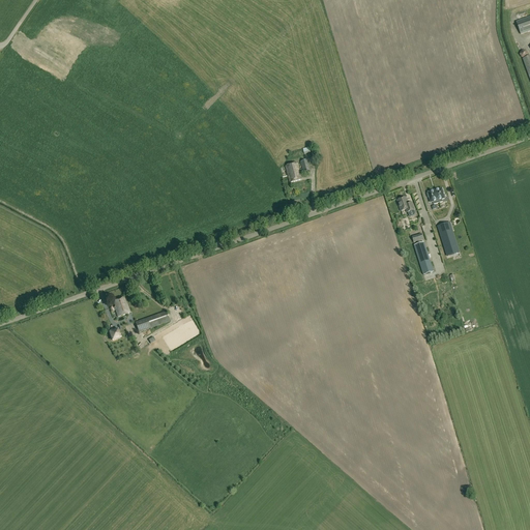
[(521,34),(529,31),(529,17),(516,22),(521,34)]
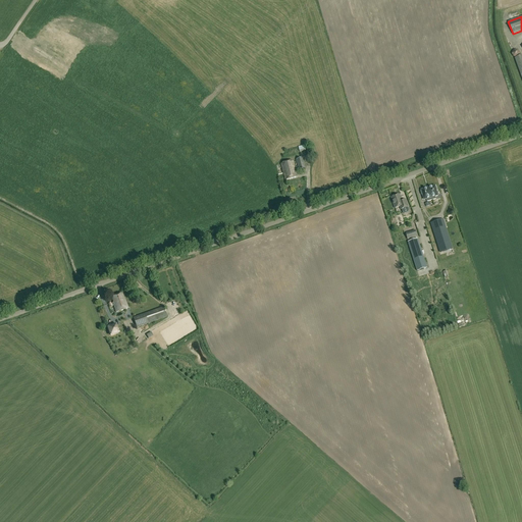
[(299,168),(296,169),(296,172),(299,171),(300,172),(306,170),(303,158),(296,160),(299,168)]
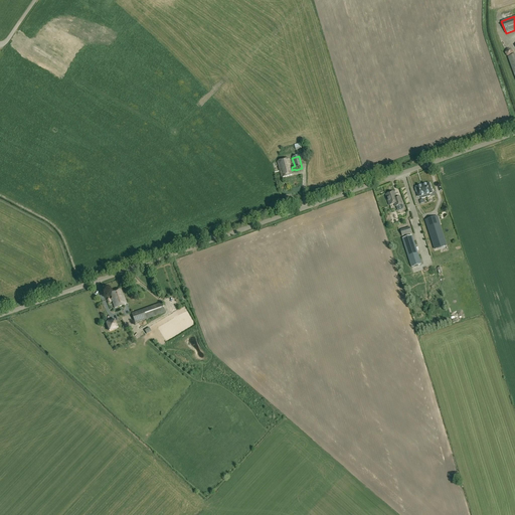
[(292,170),(292,167),(289,159),(278,162),(282,179),(294,176),(292,170)]
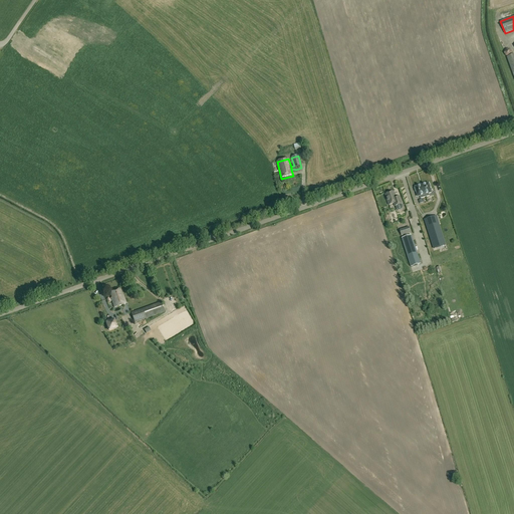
[(416,189),(415,189),(416,193),(417,192),(418,197),(420,197),(421,199),(430,197),(429,194),(432,193),(430,188),(431,188),(430,184),(429,185),(429,184),(416,188),(416,189)]
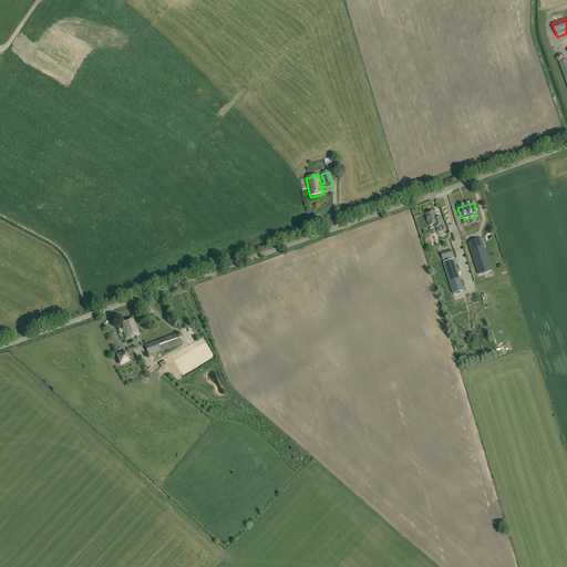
[(482,213),(487,233),(494,232),(488,210),(482,213)]
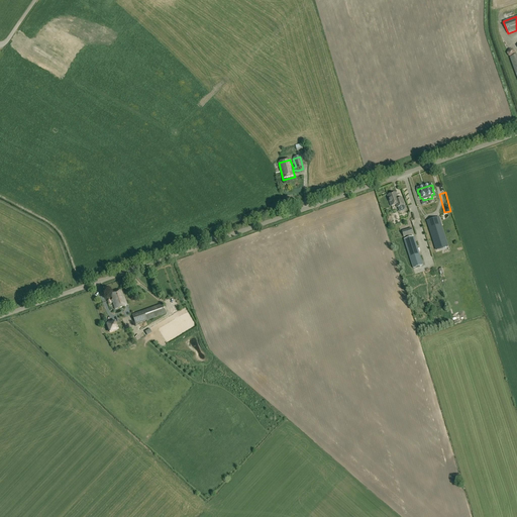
[(398,200),(396,193),(388,196),(392,207),(397,205),(398,208),(405,206),(402,198),(398,200)]
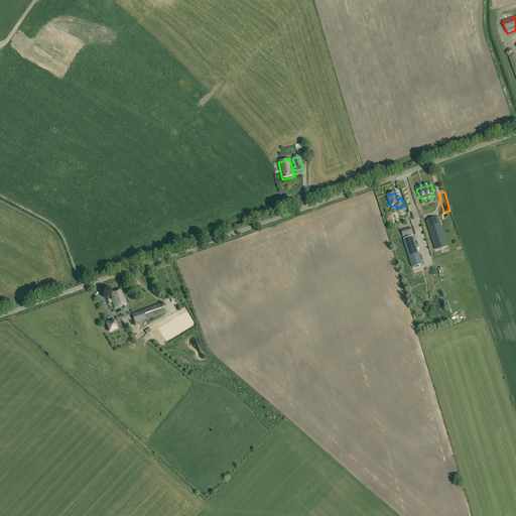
[(424,206),(425,212),(437,211),(436,204),(424,206)]
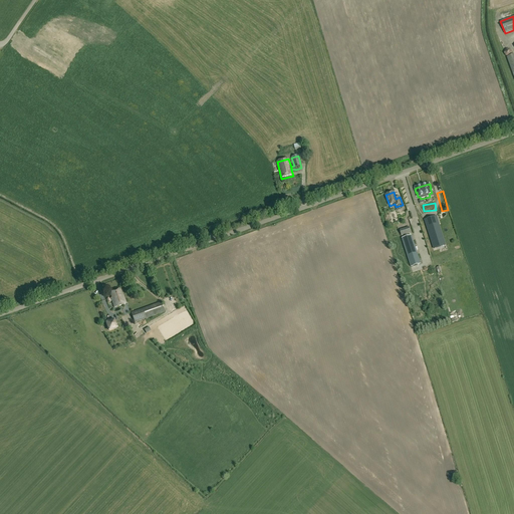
[(425,219),(432,242),(438,240),(440,246),(445,244),(436,215),(425,219)]
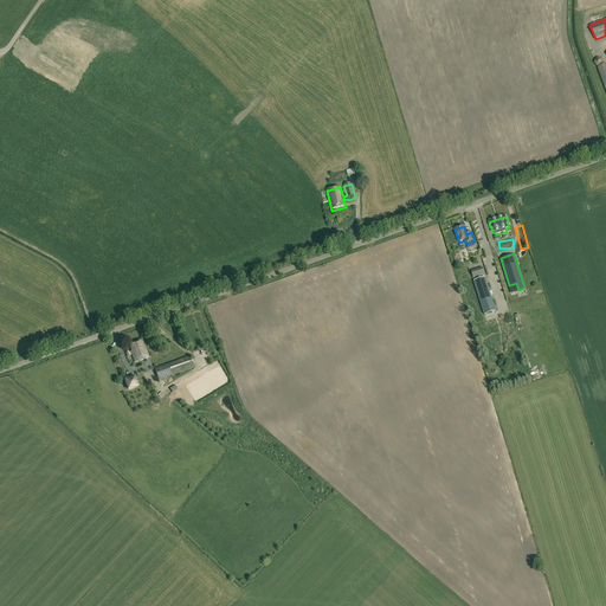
[(496,311),(485,277),(474,282),(484,315),(496,311)]
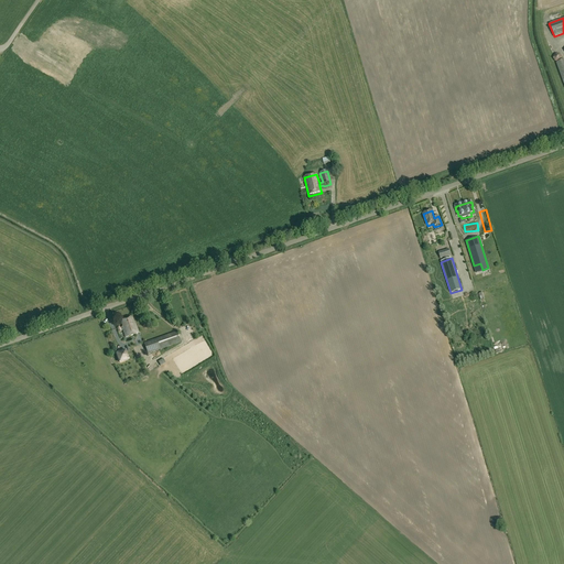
[(132,318),(121,322),(122,327),(122,328),(126,338),(139,334),(136,324),(134,324),(132,318)]
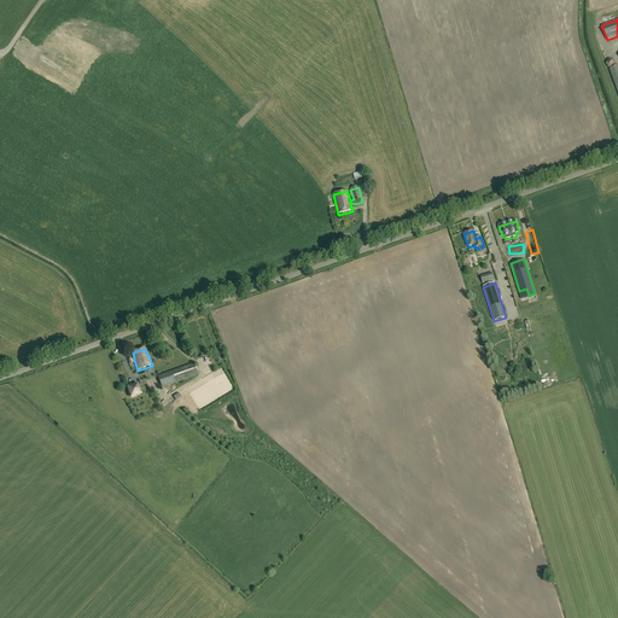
[(158,377),(162,388),(198,375),(193,363),(158,377)]
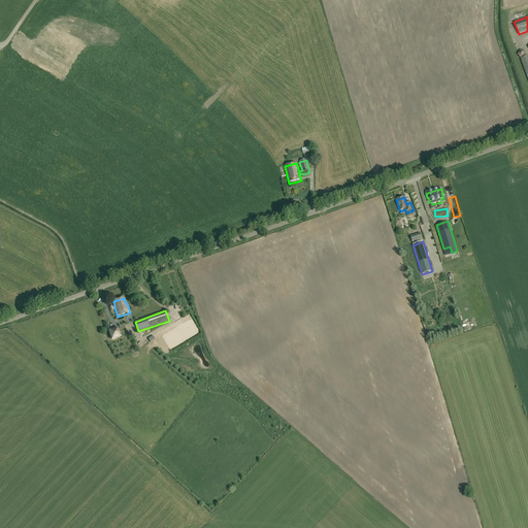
[(118,329),(109,331),(112,339),(120,336),(118,329)]
